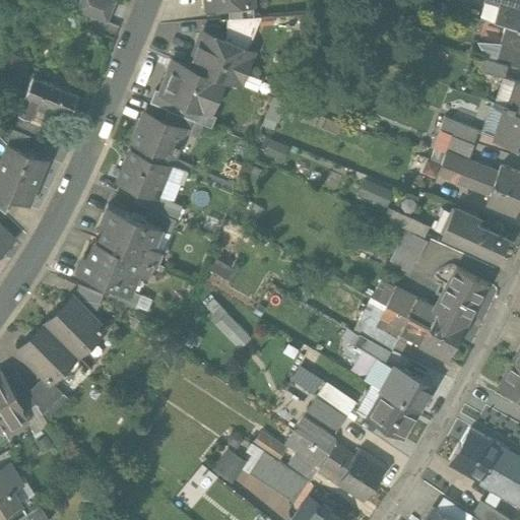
[(104,0),(80,0),(75,14),(107,27),(116,5),(104,0)]
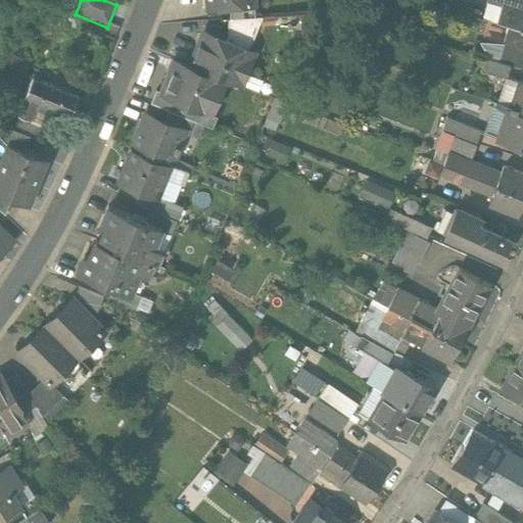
[(205,0),(207,13),(230,11),(254,9),(252,0),(205,0)]
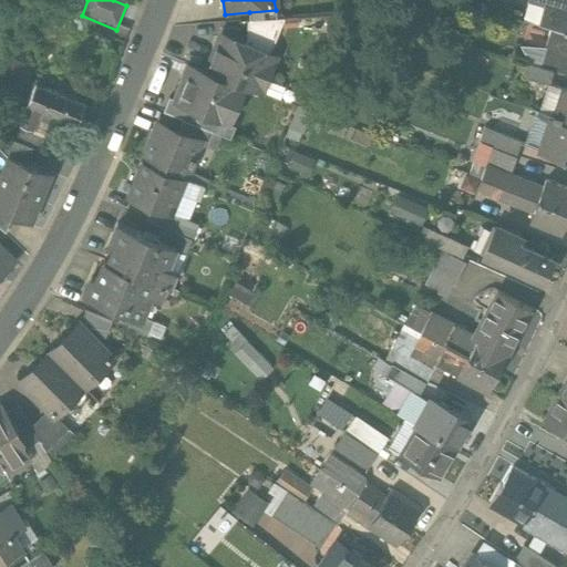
[(544,10),(566,17),(566,2),(557,0),(531,0),(528,8),(543,11),(544,10)]
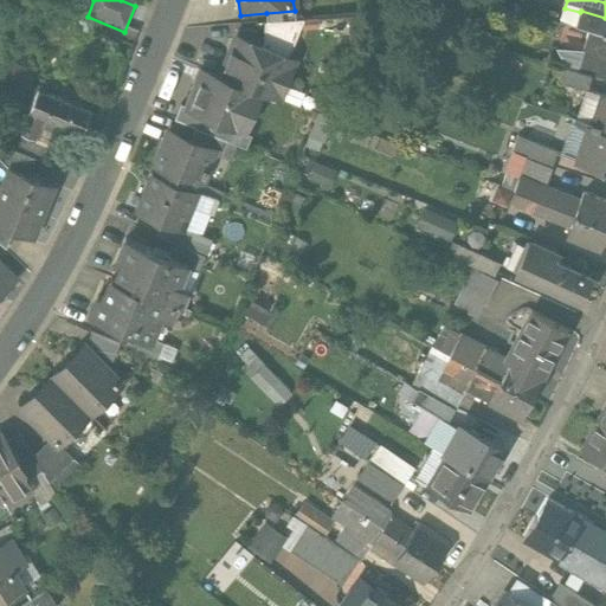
[(295,25),(295,11),(266,13),(268,27),(295,25)]
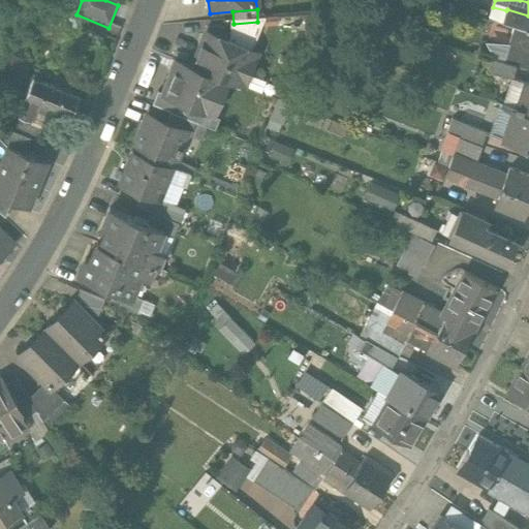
[(506,30),(528,36),(528,16),(507,9),(506,10),(501,28),(506,30)]
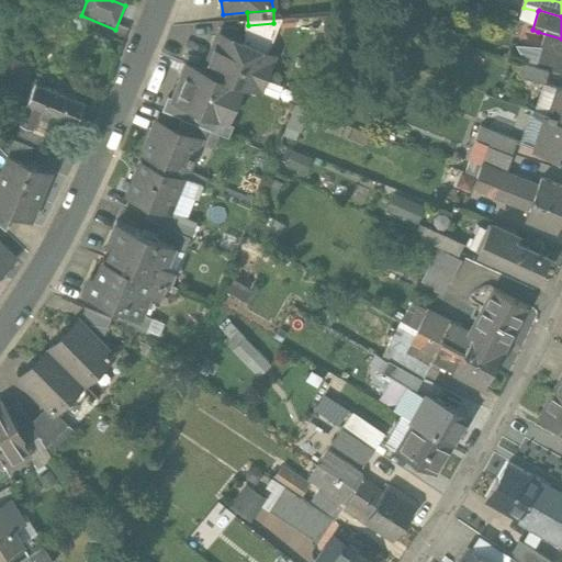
[(244,44),(242,48),(267,58),(282,23),(273,23),(248,25),(245,25),(244,44)]
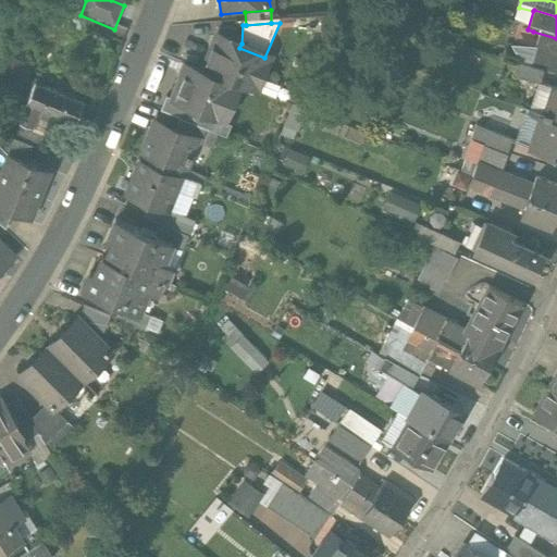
[(556,38),(533,32),(530,39),(541,42),(540,48),(556,52),(556,38)]
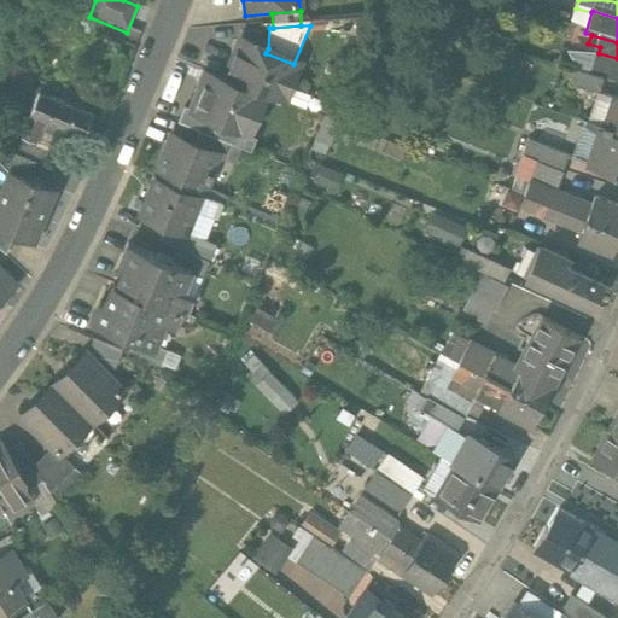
[(239,46),(225,83),(264,100),(285,108),(301,68),(293,64),(266,53),(246,46),(239,46)]
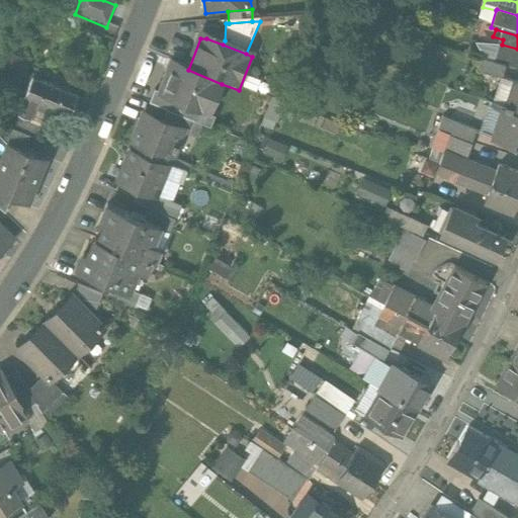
[(159,95),(158,96),(176,104),(210,118),(220,96),(218,96),(222,84),(188,70),(171,64),(159,95)]
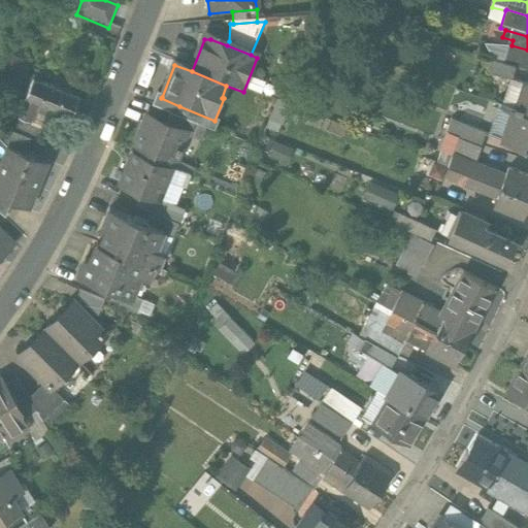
[(32,81),(15,121),(38,132),(48,110),(70,120),(78,101),(32,81)]
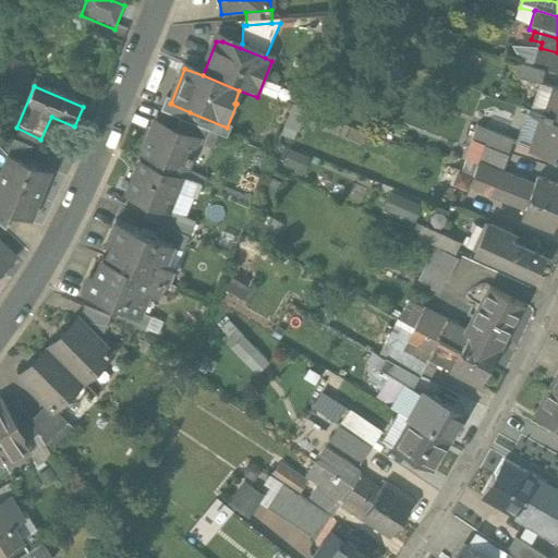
[(544,119),(557,123),(557,89),(549,116),(544,113),(542,119),(544,119)]
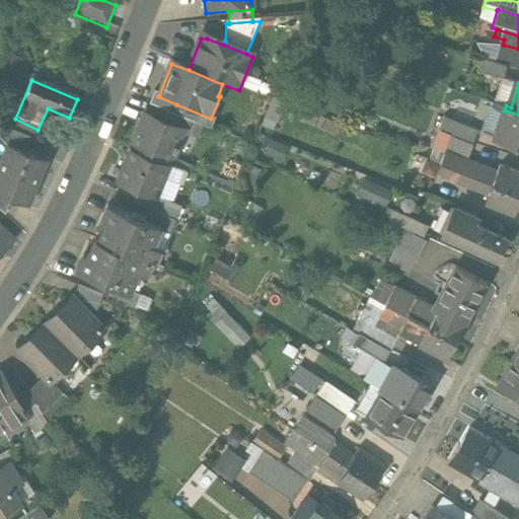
[(158,96),(159,95),(154,93),(149,106),(166,114),(171,116),(176,104),(158,96)]
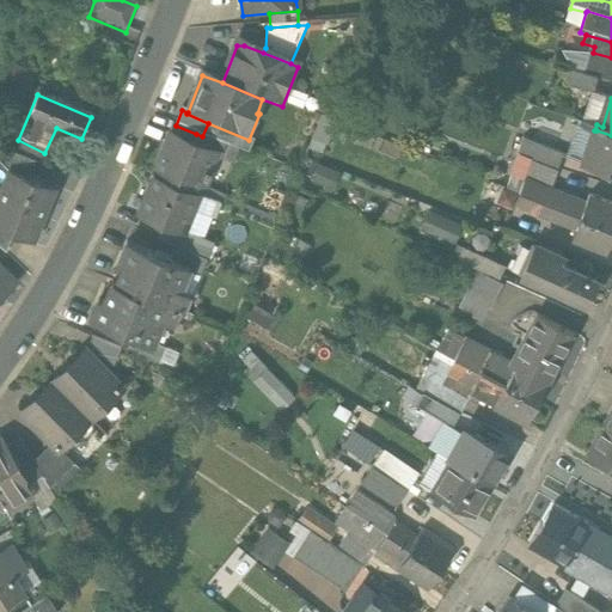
[(323,120),(310,153),(322,158),(335,124),(323,120)]
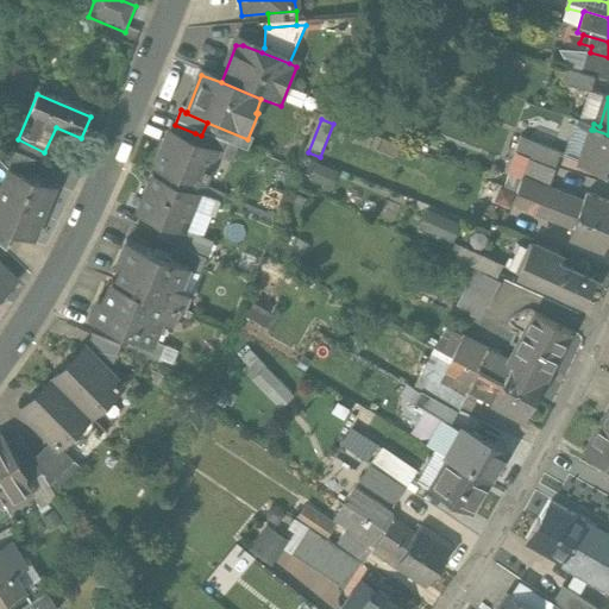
[(582,165),(608,174),(608,135),(594,130),(582,165)]
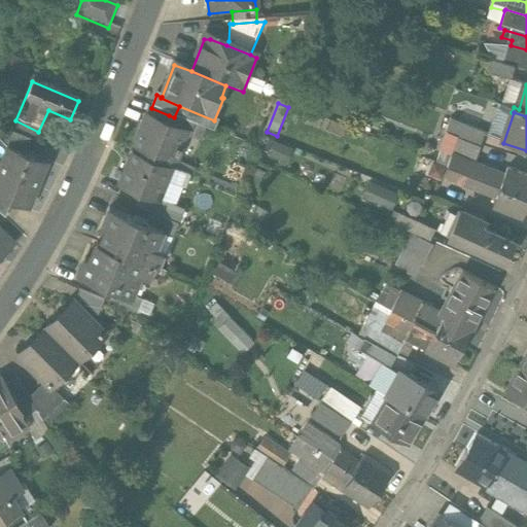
[(169,115),(165,127),(185,135),(184,137),(190,140),(197,127),(174,117),(169,115)]
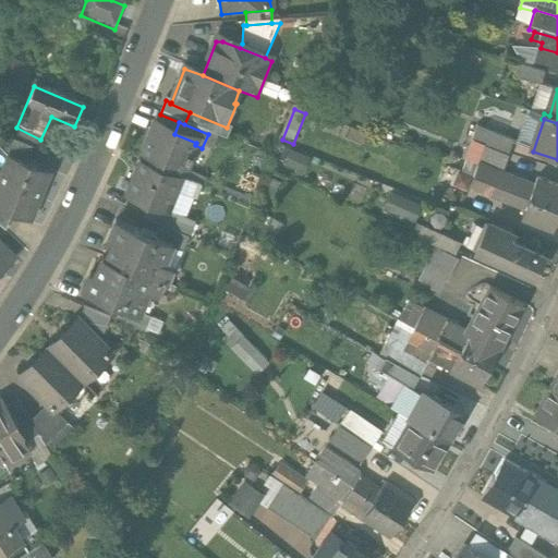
[(36,149),(40,140),(16,128),(13,126),(8,138),(36,149)]
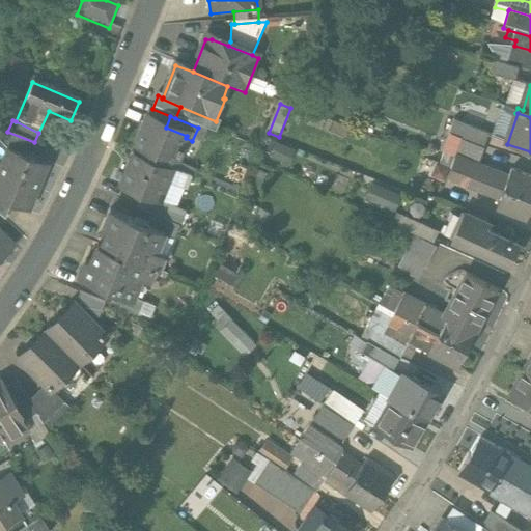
[(148,120),(134,156),(172,171),(177,159),(179,160),(183,152),(180,151),(186,138),(187,136),(166,128),(148,120)]
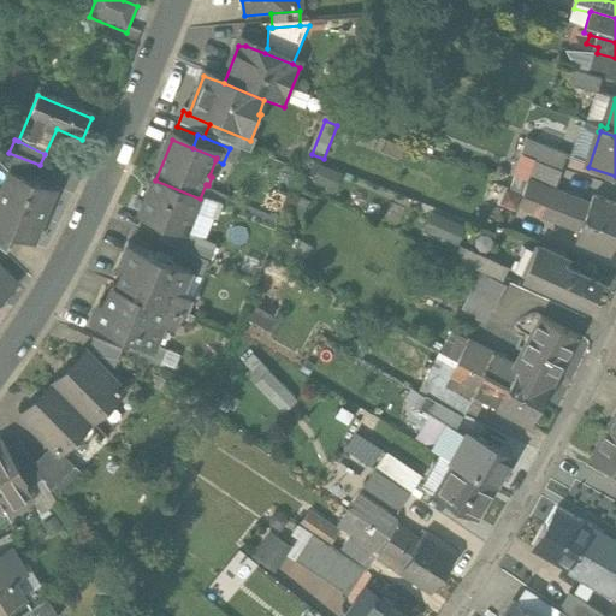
[(535,165),(558,175),(564,158),(526,142),(520,159),(535,165)]
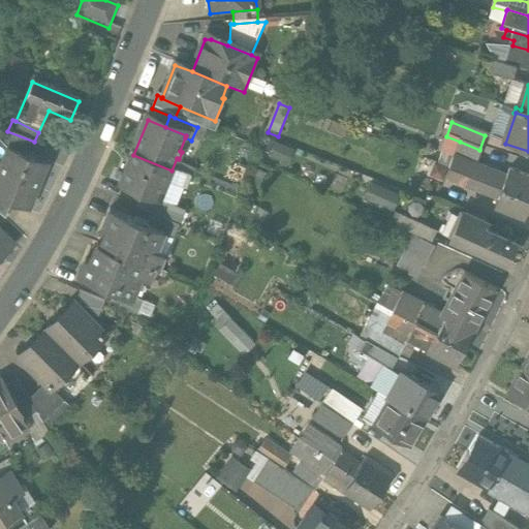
[(460,142),(448,170),(462,176),(466,164),(475,167),(483,151),(479,150),(460,142)]
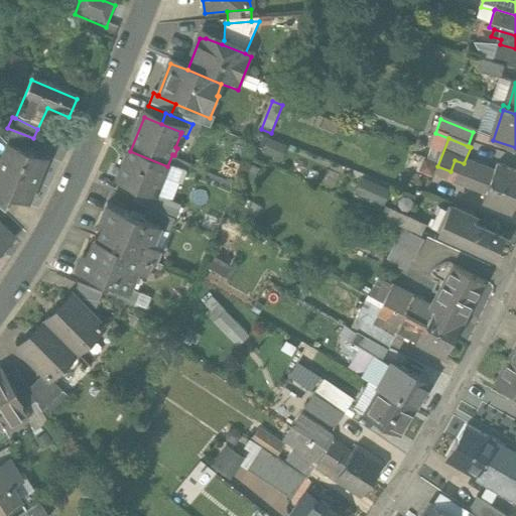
[(9,199),(27,206),(44,160),(8,146),(0,165),(0,188),(11,194),(9,199)]
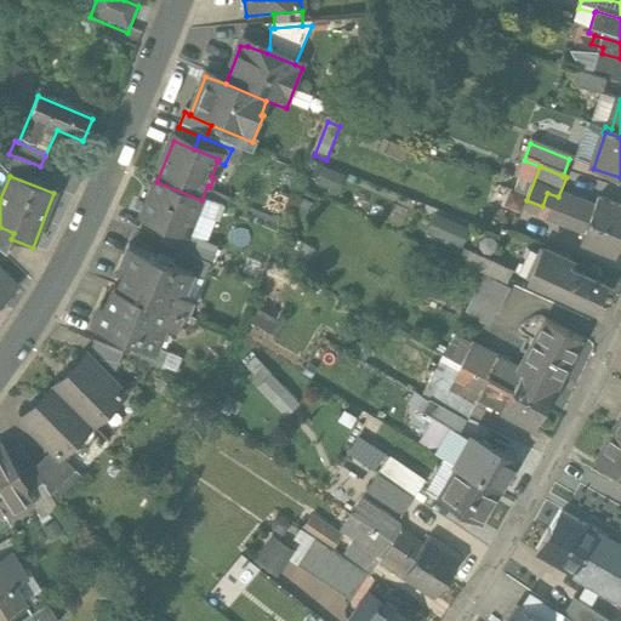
[(157,182),(140,222),(165,232),(186,240),(187,237),(201,200),(157,182)]
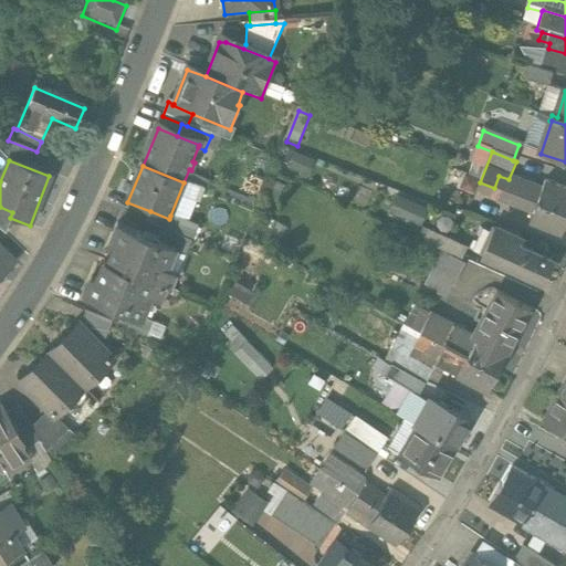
[(514,196),(565,216),(565,195),(545,187),(543,192),(509,179),(499,176),(494,188),(514,196)]
